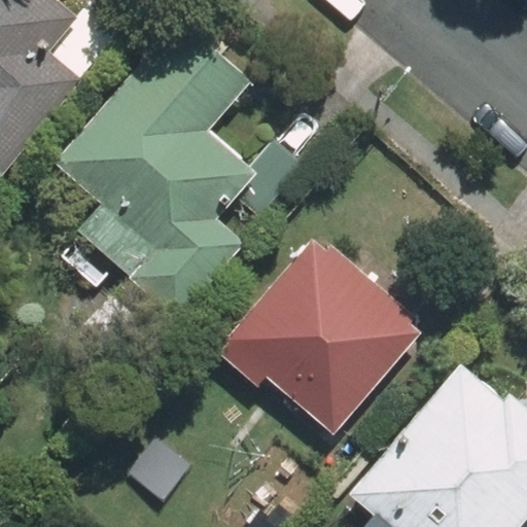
[(47,48),(76,14),(60,0),(0,0),(0,176),(83,79),(47,48)]
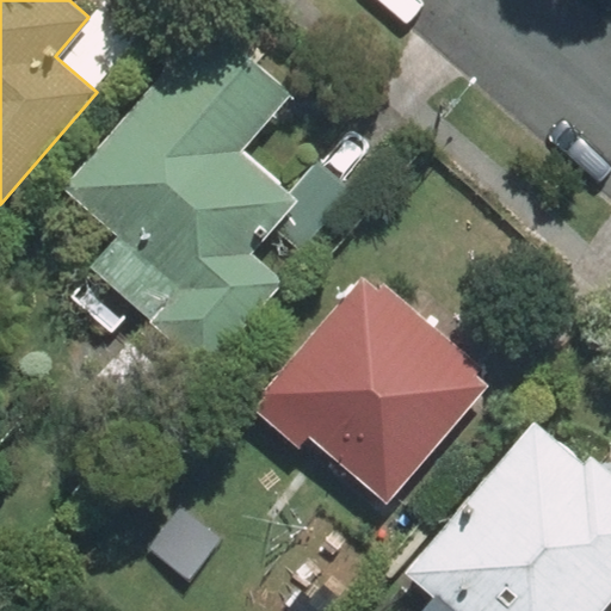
[(55,56),(97,92),(148,31),(110,0),(103,0),(88,17),(55,56)]
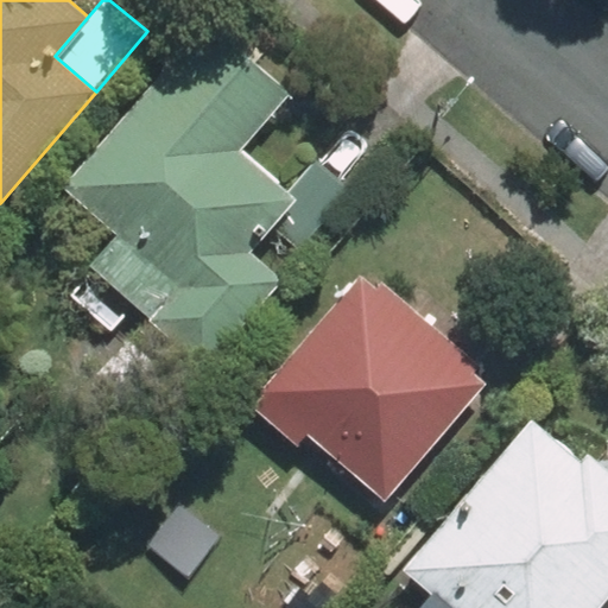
[(204,23),(58,185),(113,235),(86,265),(200,367),(280,278),(248,249),(274,221),(302,246),(350,191),(316,160),(289,190),(241,147),(287,96),(204,23)]
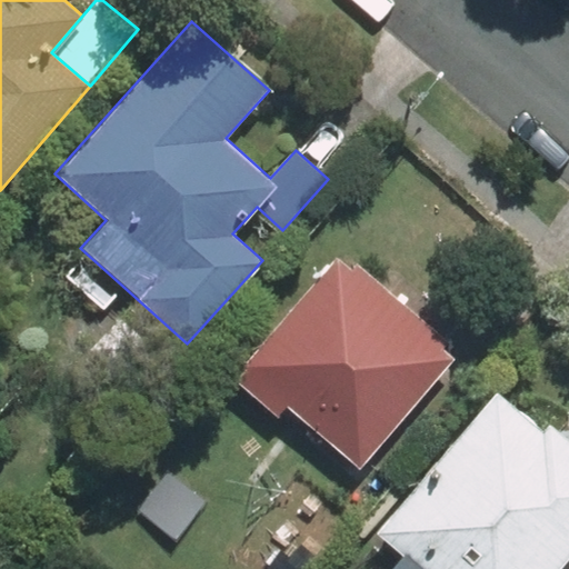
[(283,405),(359,468),(460,349),(357,261),(351,268),(337,255),(240,368),(245,371),(236,382),(275,416),(283,405)]
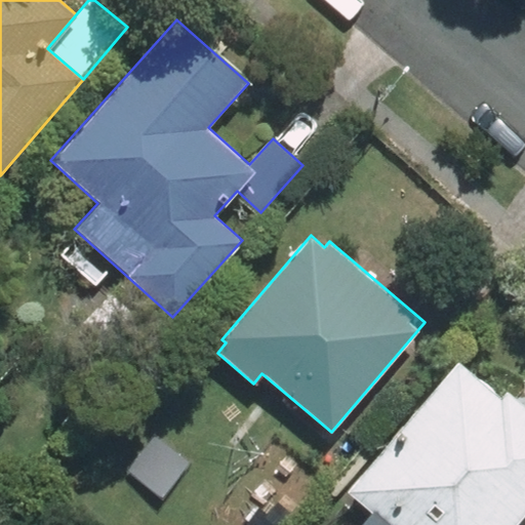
[(499,396),(458,361),(345,492),(369,514),(359,524),(514,524),(524,513),(524,405),(506,389),(499,396)]
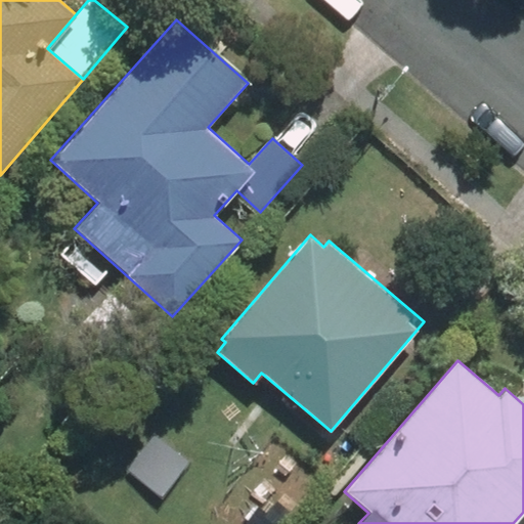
All buildings are outlined.
